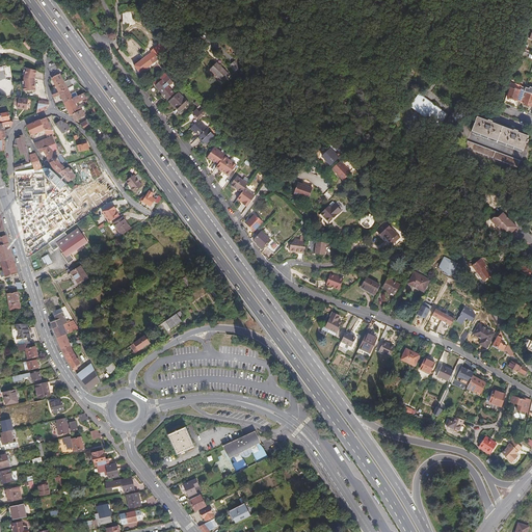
[(129,12),(120,14),(121,24),(125,24),(124,22),(130,21),(129,12)]
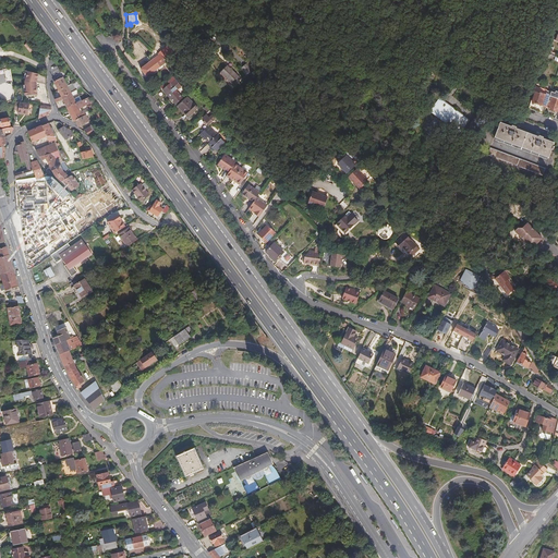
[(143,77),(158,67),(155,62),(159,59),(157,56),(156,57),(145,64),(138,70),(137,70),(143,77)]
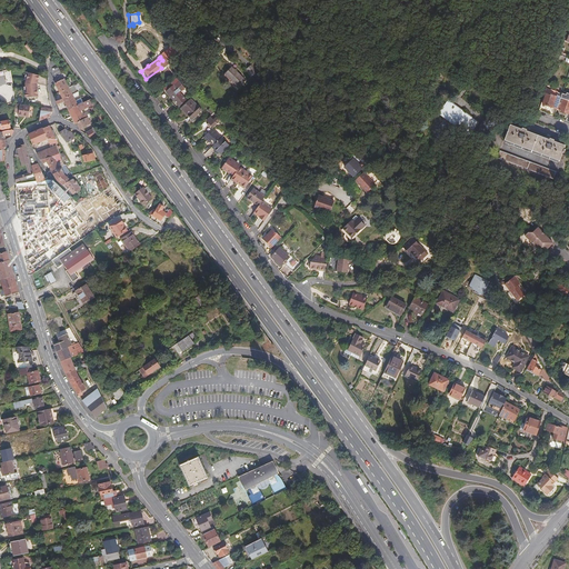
[(232,85),(240,77),(229,67),(221,75),(232,85)]
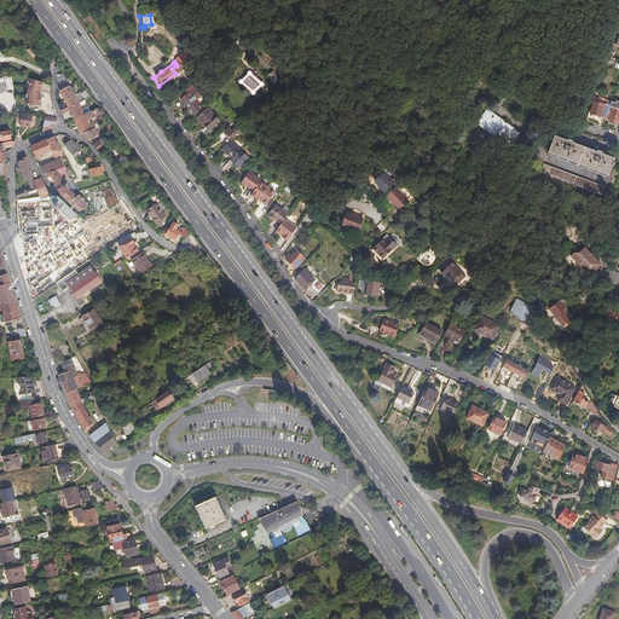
[(277,84),(268,74),(265,77),(273,86),(277,84)]
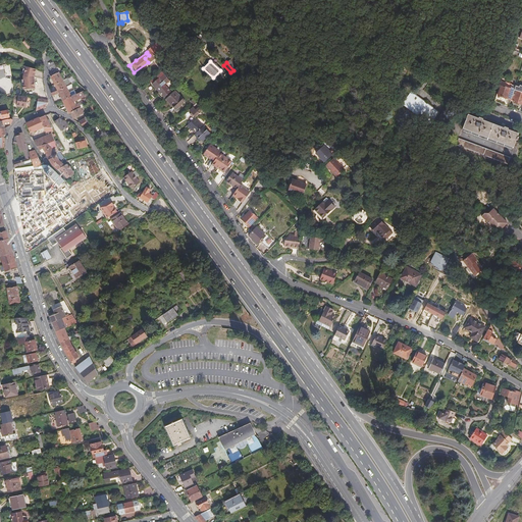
[(53,80),(55,85),(69,77),(66,71),(63,72),(62,71),(51,76),(53,80)]
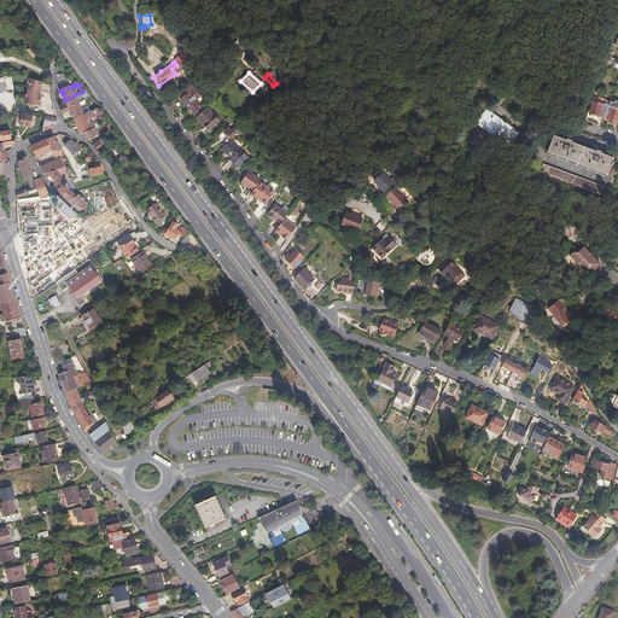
[(192,115),(200,108),(192,98),(197,94),(191,87),(178,99),(192,115)]
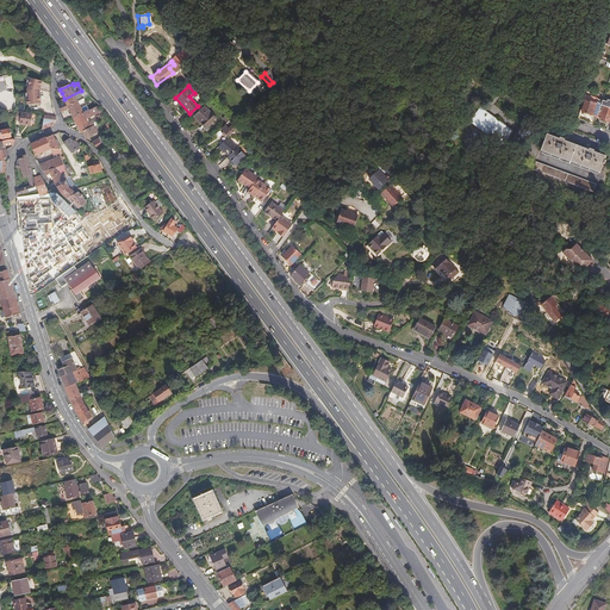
[(66,103),(67,106),(76,103),(85,99),(85,98),(81,91),(64,99),(66,103)]
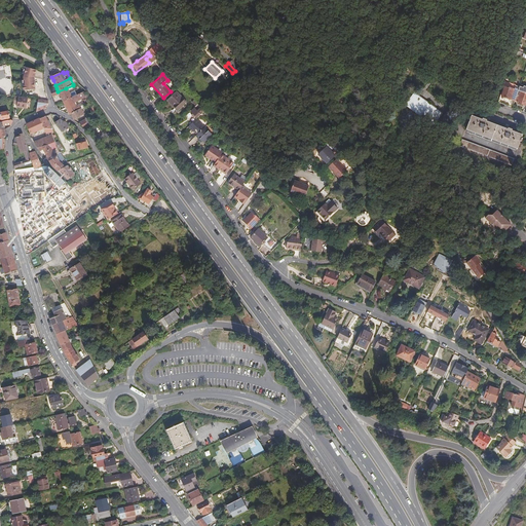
[(28,79),(23,79),(23,92),(34,92),(33,79),(28,79)]
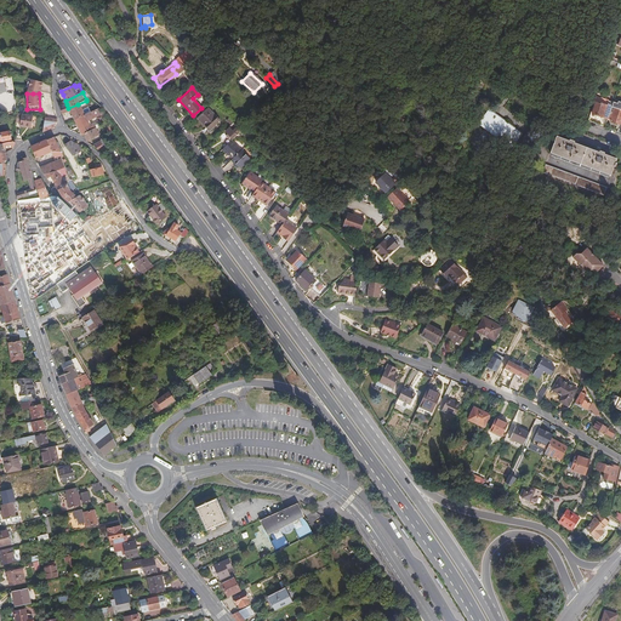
[(172,112),(180,106),(175,101),(167,107),(172,112)]
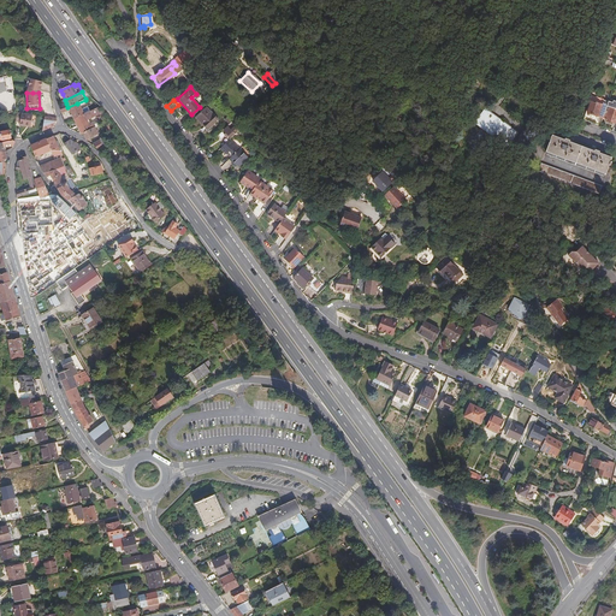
[(588,100),(585,113),(600,118),(605,106),(588,100)]
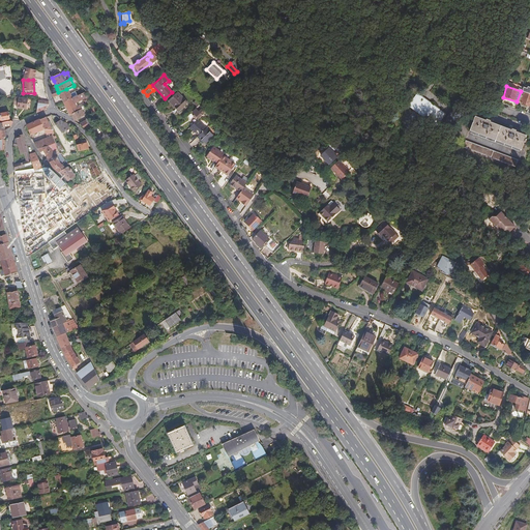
[(58,92),(52,95),(53,96),(53,98),(60,95),(61,97),(64,102),(71,99),(67,91),(66,89),(58,92)]
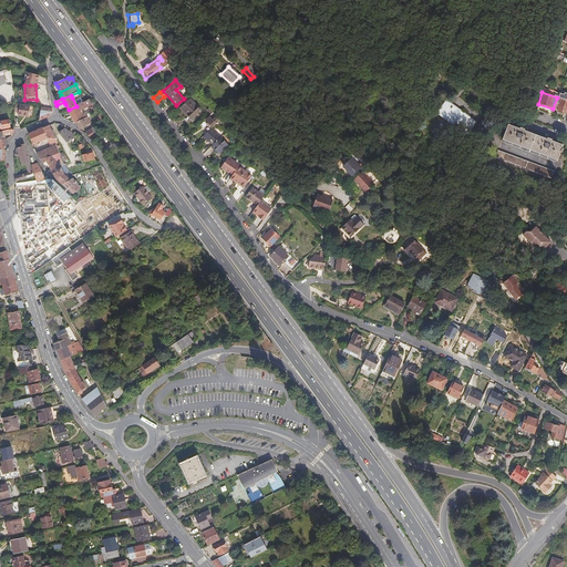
[(178,107),(189,119),(198,110),(188,99),(178,107)]
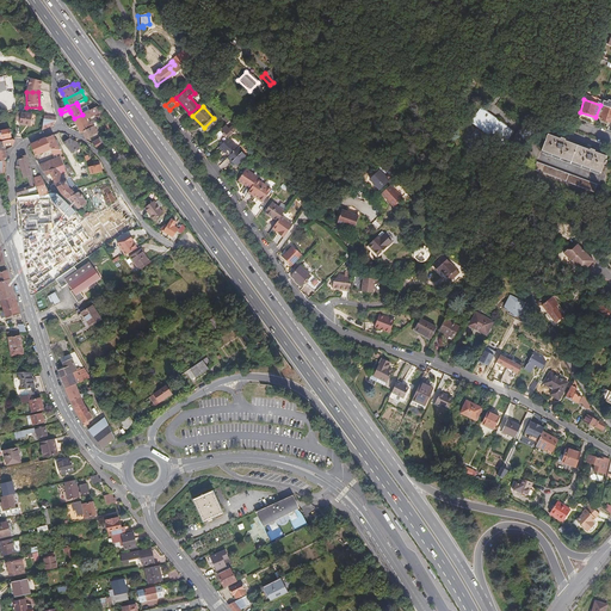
[(513,131),(480,106),(469,121),(503,144),(513,131)]
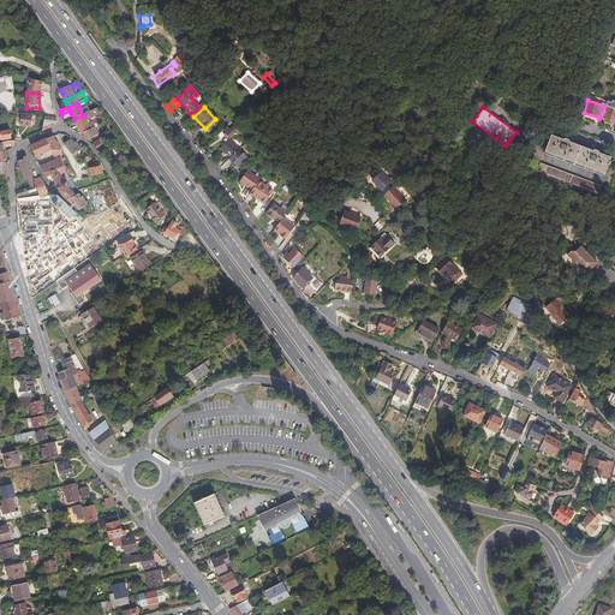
[(82,135),(83,135),(90,130),(89,127),(87,121),(103,113),(102,111),(100,108),(93,111),(83,115),(75,119),(82,135)]
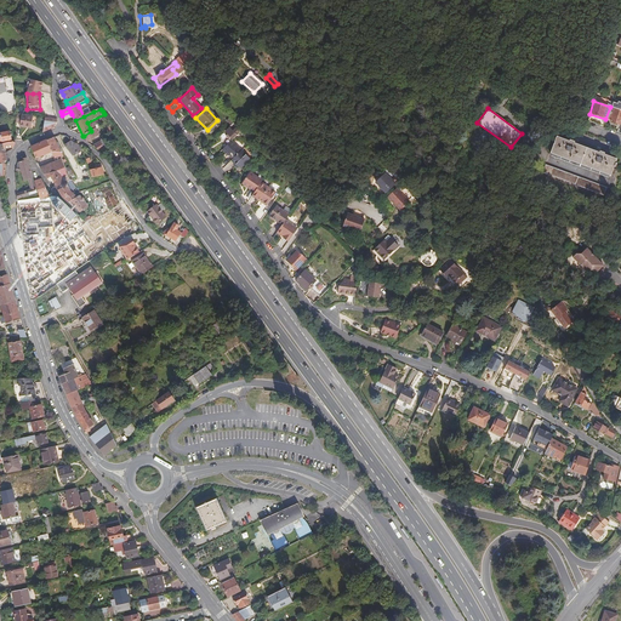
[(620,117),(620,112),(613,109),(609,121),(619,125),(620,117)]
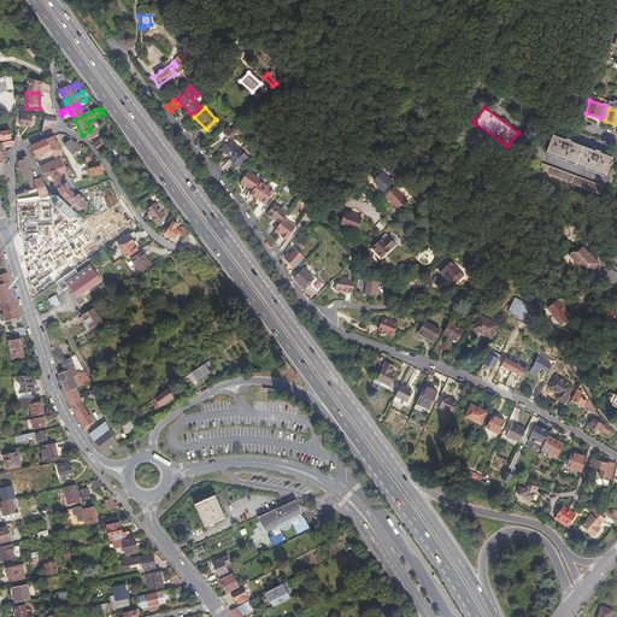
[(33,116),(16,113),(16,123),(21,123),(21,127),(27,127),(31,128),(33,116)]
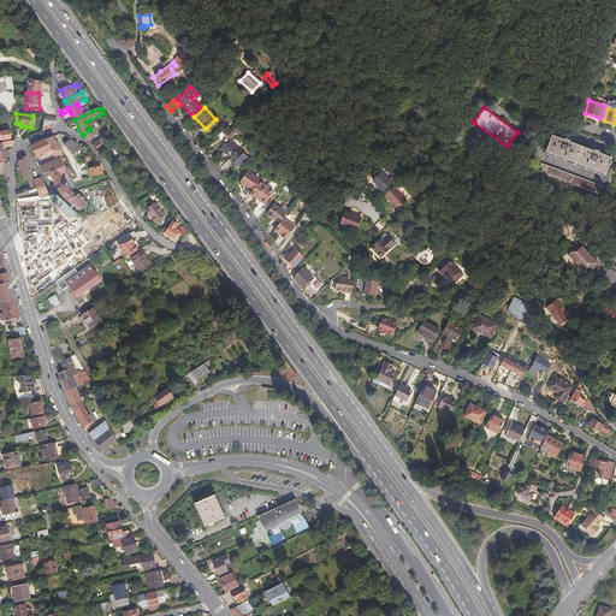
[(42,117),(41,117),(40,131),(46,129),(51,126),(54,122),(53,118),(51,118),(42,117)]
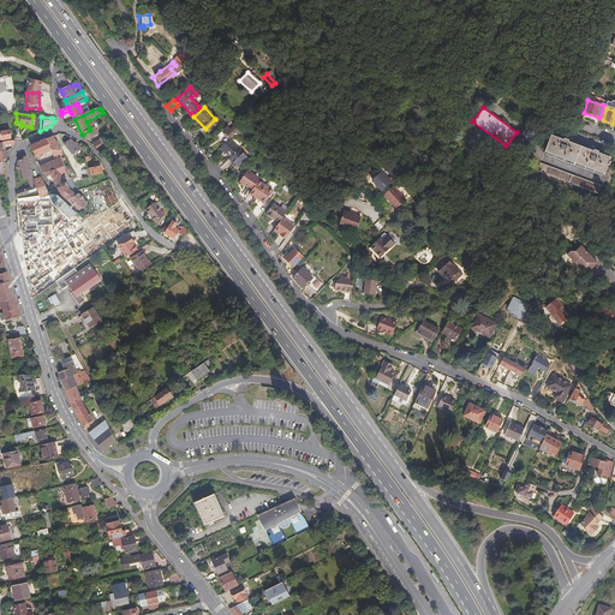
[(227,126),(226,125),(224,127),(221,131),(224,133),(221,135),(224,137),(225,136),(227,137),(233,131),(231,129),(230,129),(227,126)]
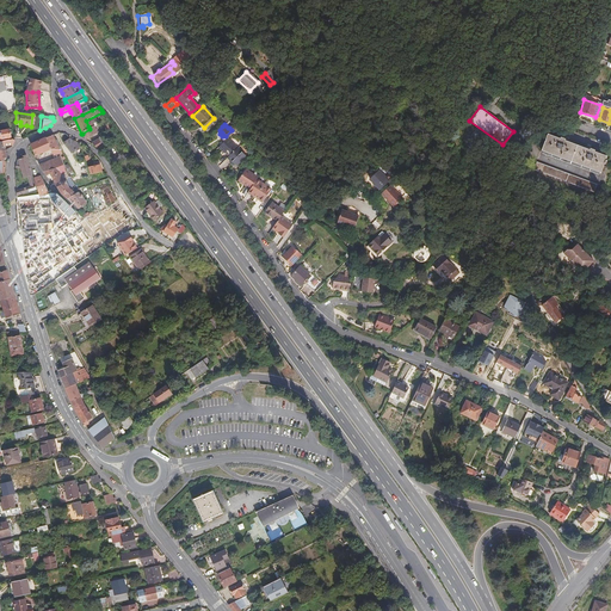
[(90,129),(82,134),(86,141),(93,136),(98,133),(97,130),(96,129),(94,127),(90,129)]
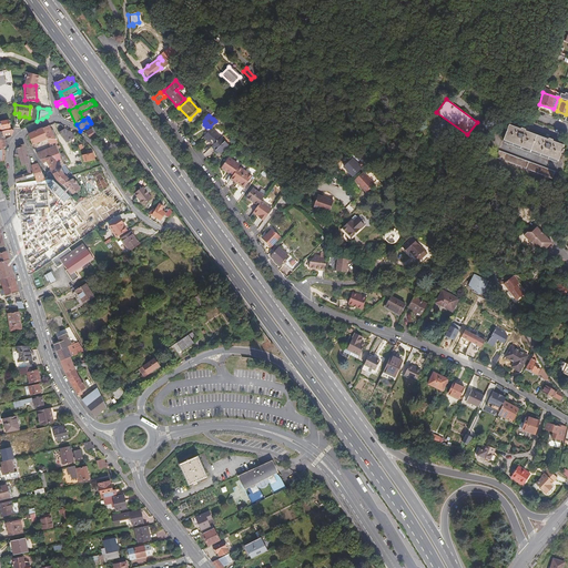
[(486,121),(483,119),(477,125),(479,128),(486,121)]
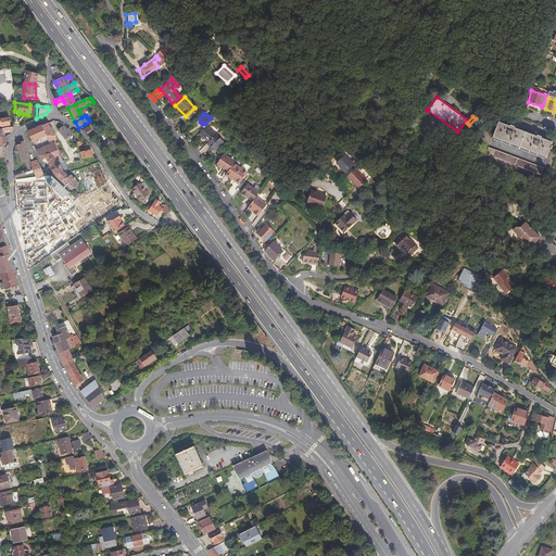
[(53,137),(51,137),(49,130),(46,124),(40,126),(45,135),(47,142),(53,140),(53,137)]
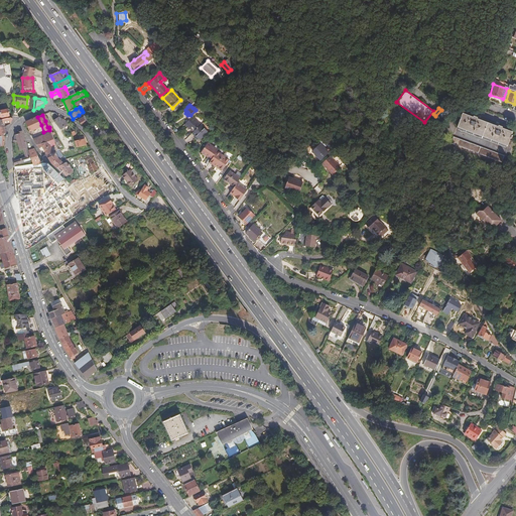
[(456,128),(506,146),(511,133),(500,129),(501,128),(497,126),(496,128),(476,120),(476,119),(472,117),(471,118),(461,115),(456,128)]
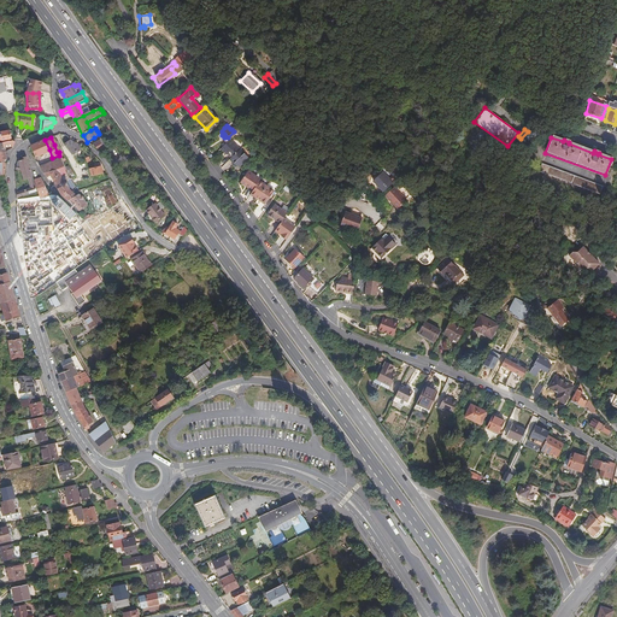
[(45,140),(29,147),(34,157),(50,150),(45,140)]
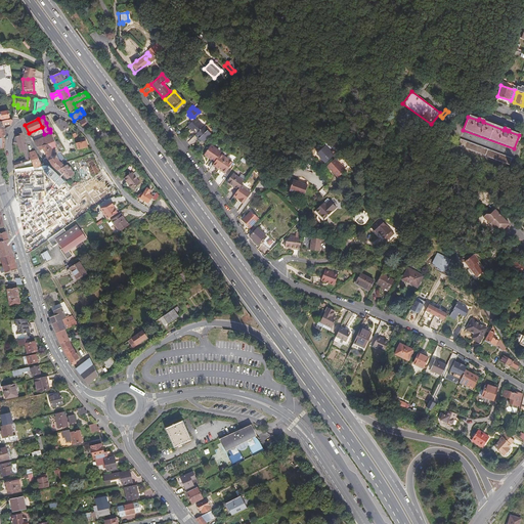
[(194,134),(203,128),(193,119),(185,126),(188,129),(189,129),(191,131),(194,134)]
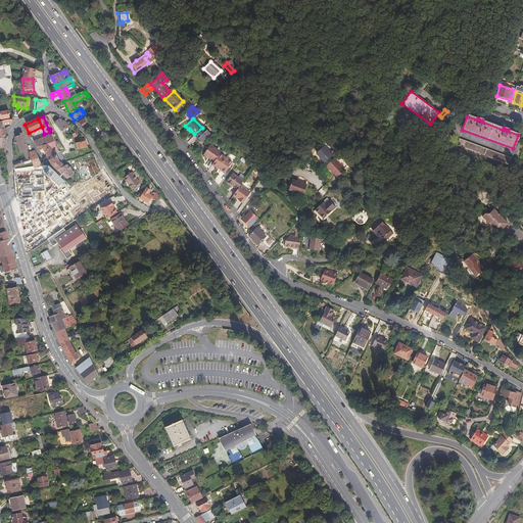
[(8,120),(0,121),(0,128),(2,128),(1,125),(9,125),(10,121),(8,120)]
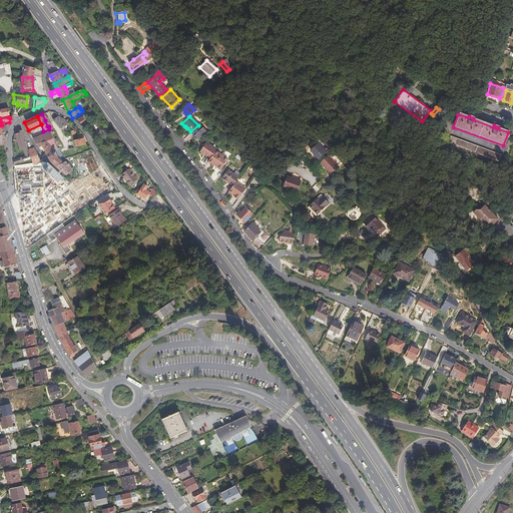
[(57,117),(52,121),(57,128),(65,122),(61,119),(59,119),(57,117)]
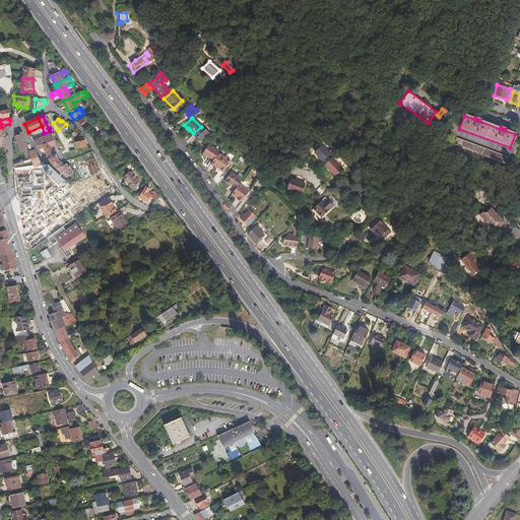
[(2,127),(0,127),(0,136),(0,137),(3,134),(3,133),(6,133),(8,125),(2,127)]
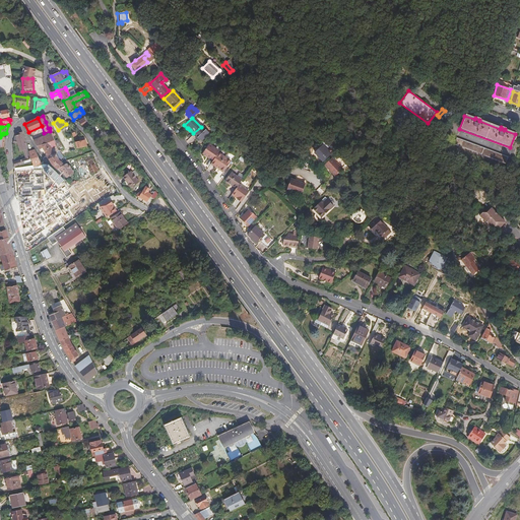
[(203,130),(201,127),(193,133),(192,134),(195,138),(196,137),(199,141),(204,137),(203,136),(207,133),(204,129),(203,130)]
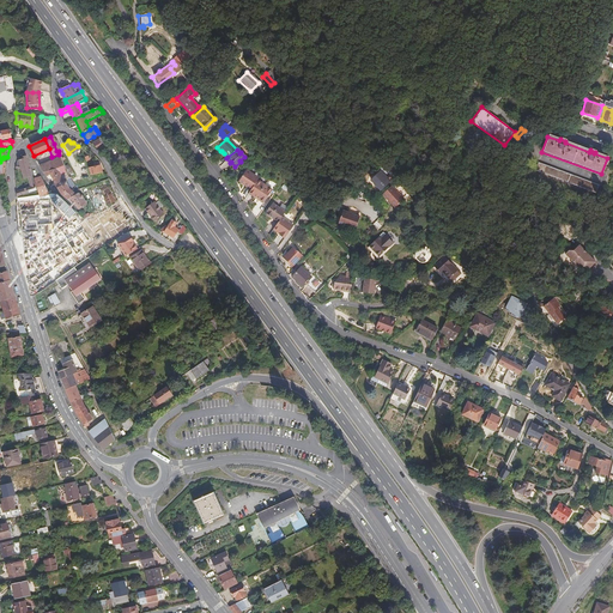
[(13,196),(34,190),(24,156),(17,158),(17,161),(16,161),(19,171),(20,178),(25,177),(28,187),(13,192),(13,196)]
